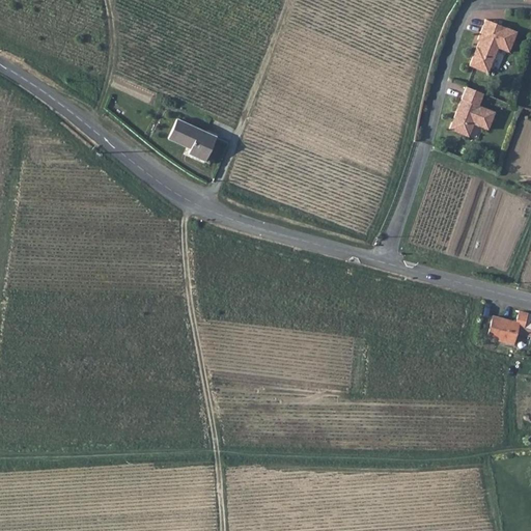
[(477,39),(467,64),(485,72),(495,46),(506,50),(513,30),(482,18),(475,38),(477,39)]
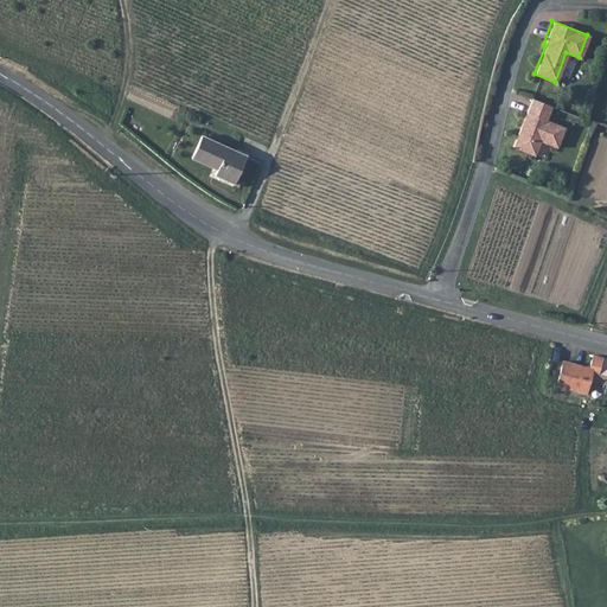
[(530,97),(511,146),(534,154),(540,140),(555,147),(563,127),(545,120),(551,106),(530,97)]
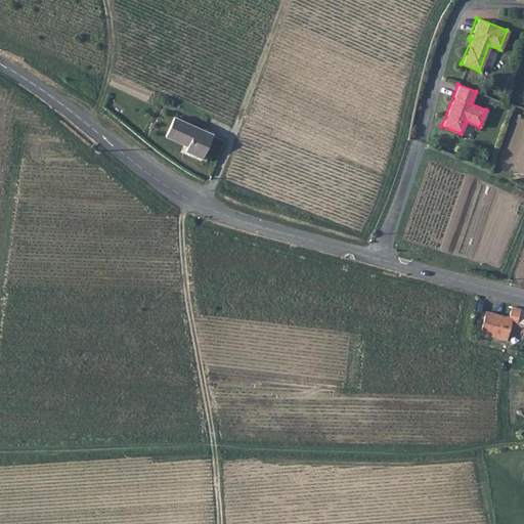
[(189,141),(188,143),(206,150),(215,129),(175,113),(167,132),(189,141)]
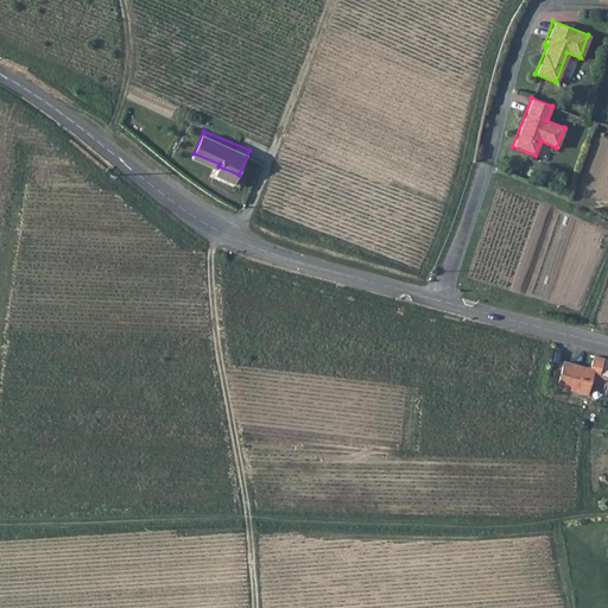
[(238,178),(239,175),(219,166),(217,170),(238,178)]
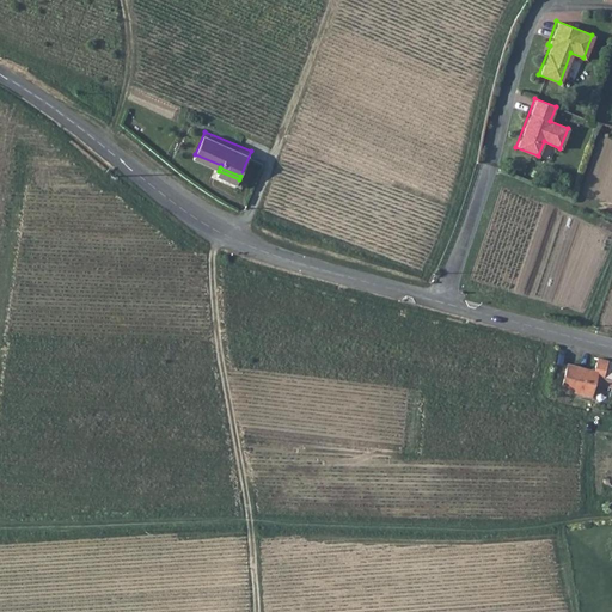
[(611,387),(611,355),(599,354),(598,367),(595,367),(593,392),(595,393),(595,385),(611,387)]
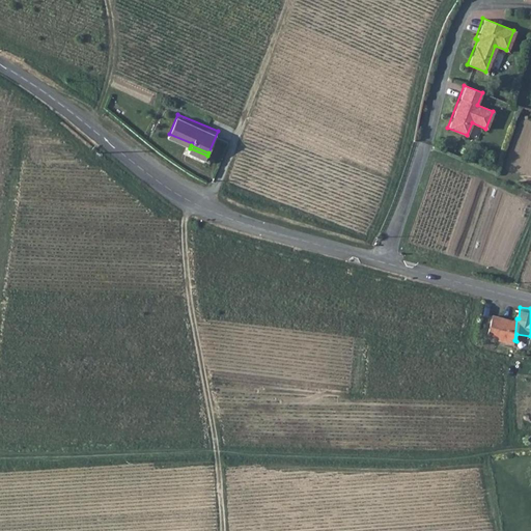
[(490,336),(514,340),(516,318),(493,314),(490,336)]
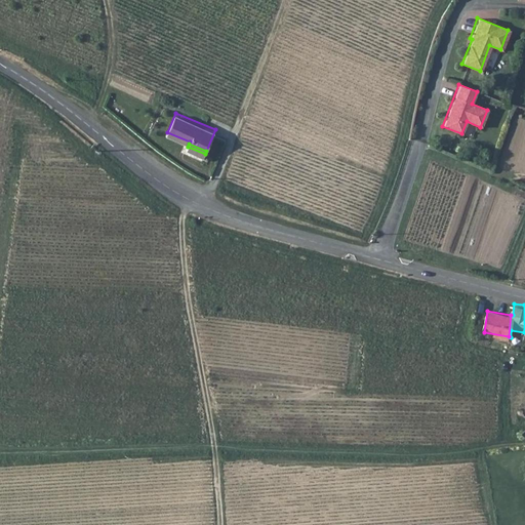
All buildings are outlined.
